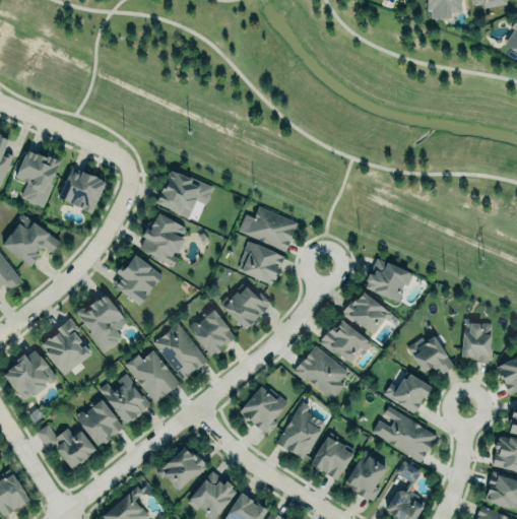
[(427,0),(428,11),(432,11),(432,19),(452,18),(452,12),(463,12),(463,7),(462,7),(461,0),(427,0)]
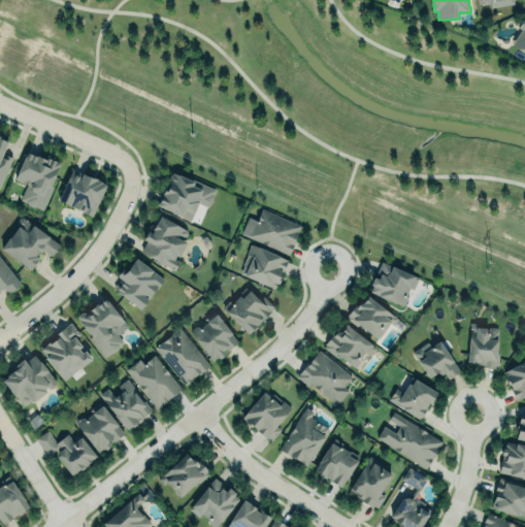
[(480,0),(515,0),(516,4),(493,8),(492,3),(484,4),(483,3),(481,4),(480,0)]
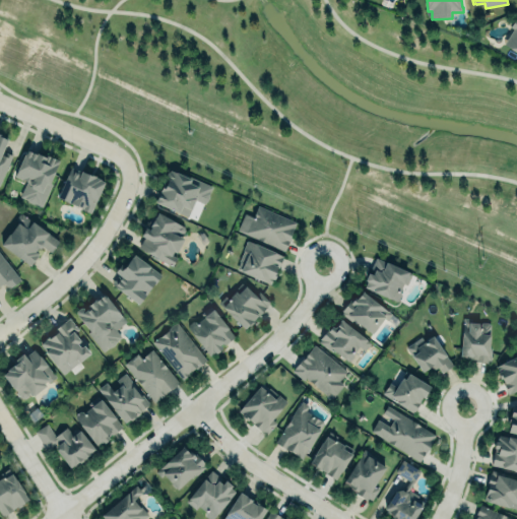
[(506,43),(514,29),(512,26),(516,19),(516,53),(508,47),(506,43)]
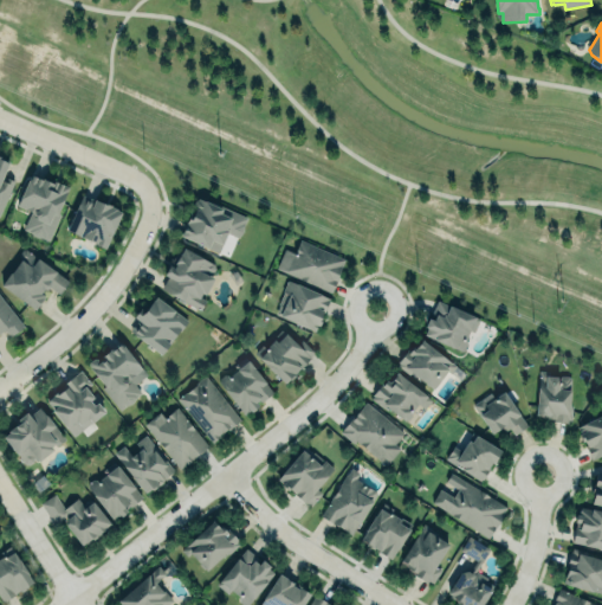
[(0,216),(2,217),(17,181),(5,177),(12,161),(0,156),(0,216)]
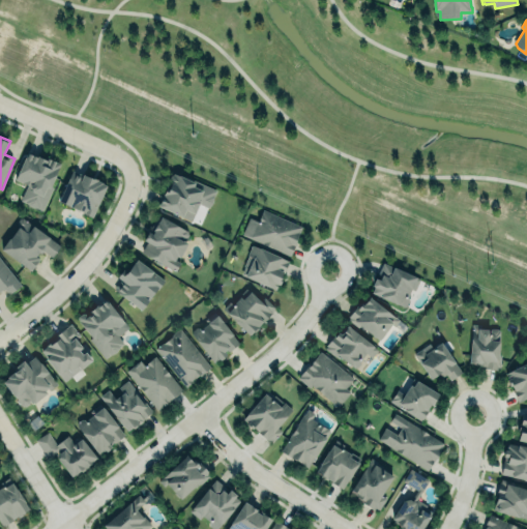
[(29,186),(23,200),(44,209),(54,188),(51,186),(61,164),(49,157),(48,160),(28,152),(16,180),(29,186)]
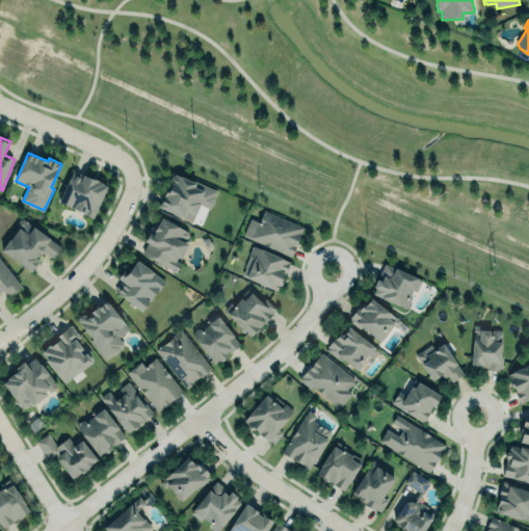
[(74,170),(59,203),(95,218),(108,187),(74,170)]
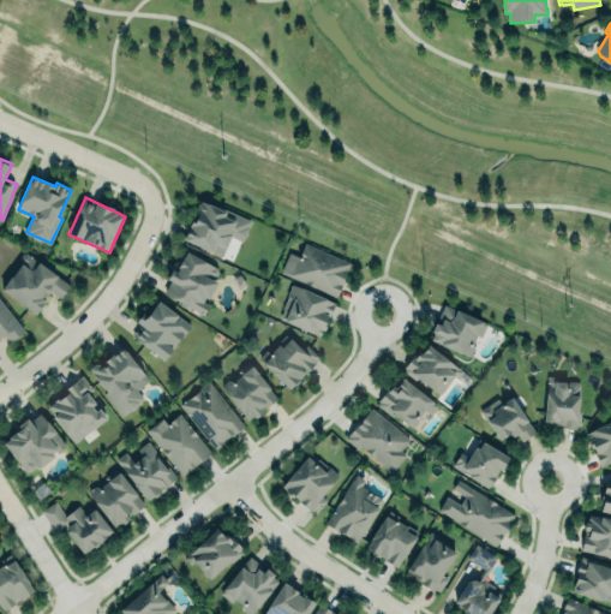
[(253,221),(211,203),(210,206),(203,202),(202,203),(198,204),(197,209),(198,215),(197,219),(195,218),(184,242),(223,257),(232,238),(244,243),(244,240),(246,239),(249,233),(249,231),(253,221)]
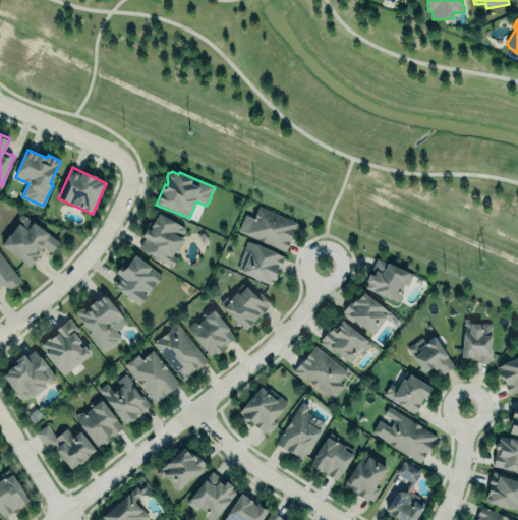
[(299,222),(260,208),(255,218),(246,215),(239,233),(288,250),(299,222)]
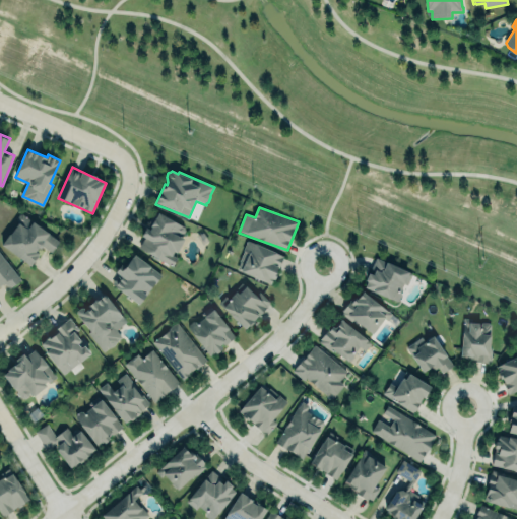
[(190,229),(157,212),(139,248),(175,266),(179,258),(176,256),(190,229)]
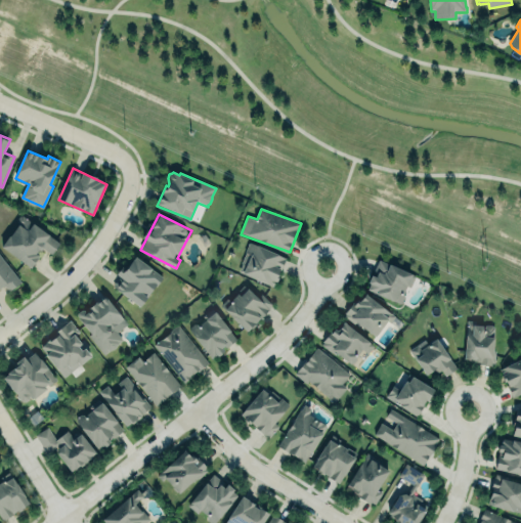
[(3,248),(32,267),(44,249),(53,256),(62,243),(24,217),(3,248)]
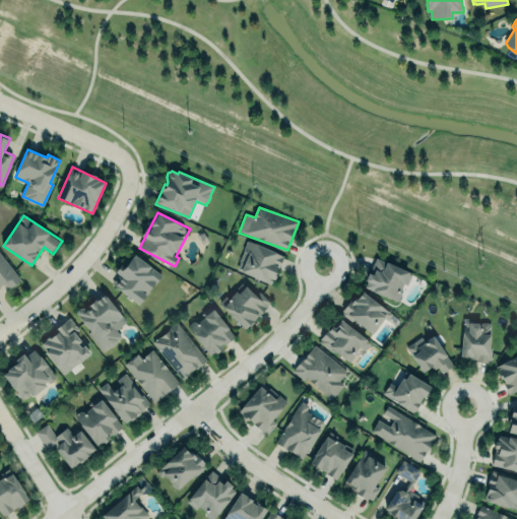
[(285,257),(272,285),(237,270),(249,242),(285,257)]
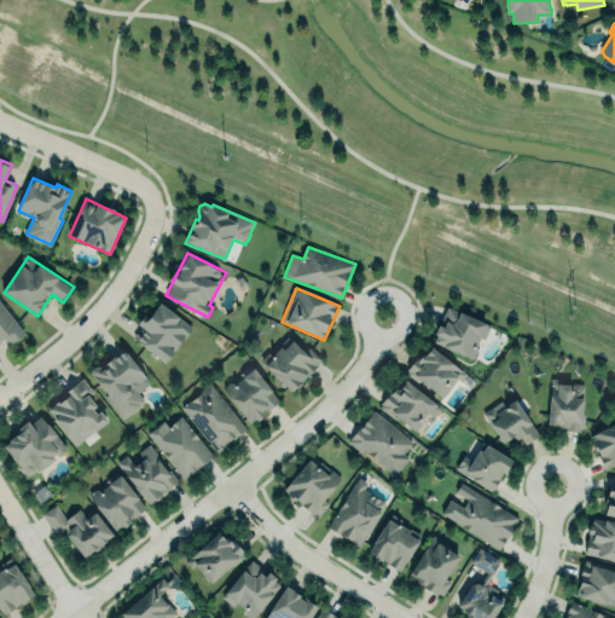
[(0,299),(27,334),(13,345),(9,339),(0,345),(0,299)]
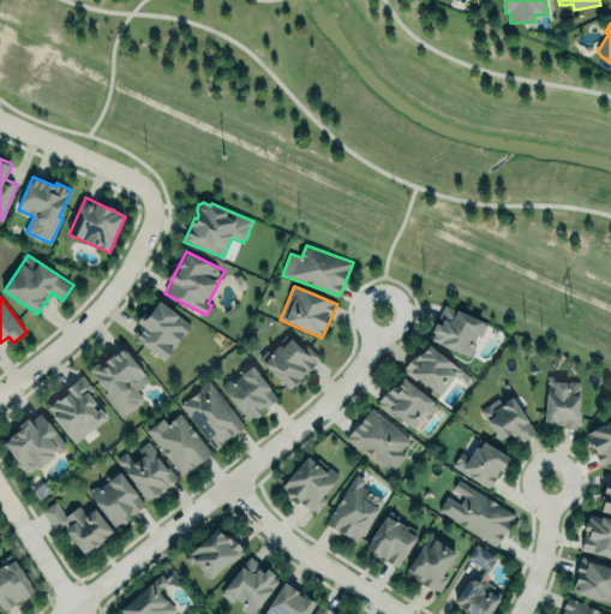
[(157,299),(133,329),(167,357),(191,327),(157,299)]
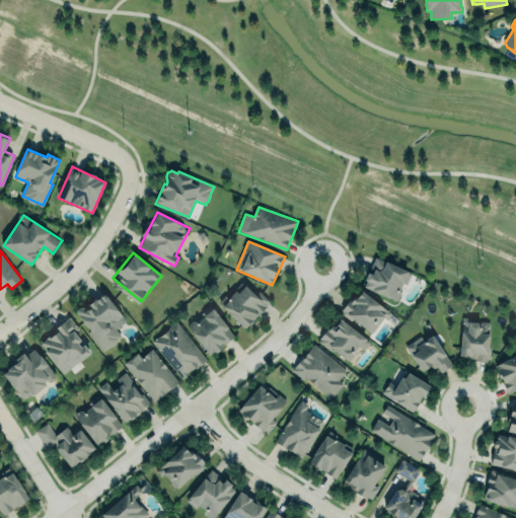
[(372,259),(361,284),(395,299),(408,269),(386,261),(380,267),(373,267),(372,259)]
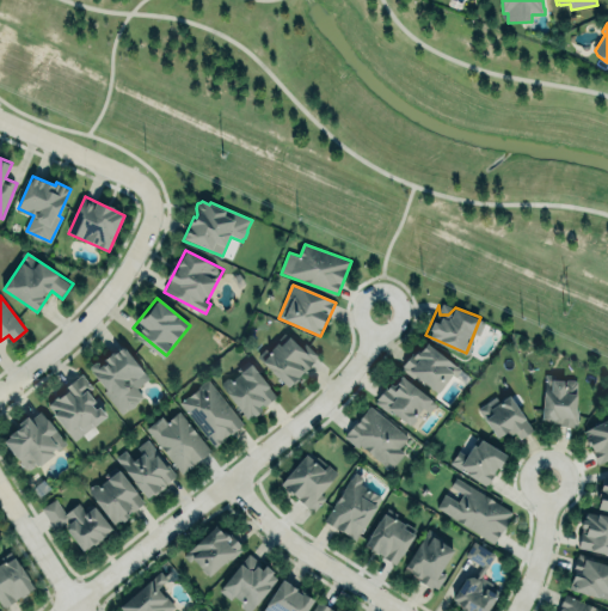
[(319,358),(289,389),(259,359),(286,331),(304,349),(307,346),(319,358)]
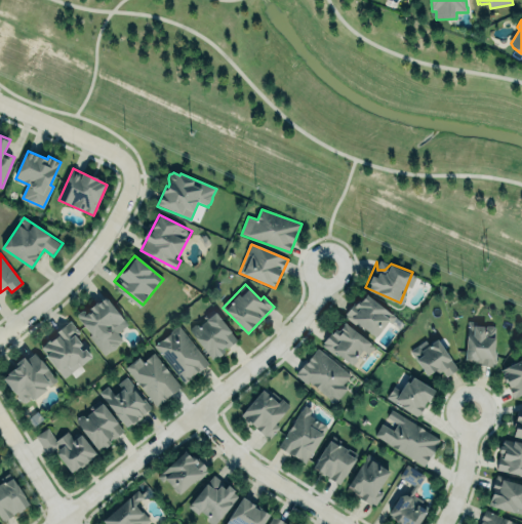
[(119,333),(129,325),(107,296),(87,312),(85,310),(77,316),(108,356),(125,341),(119,333)]
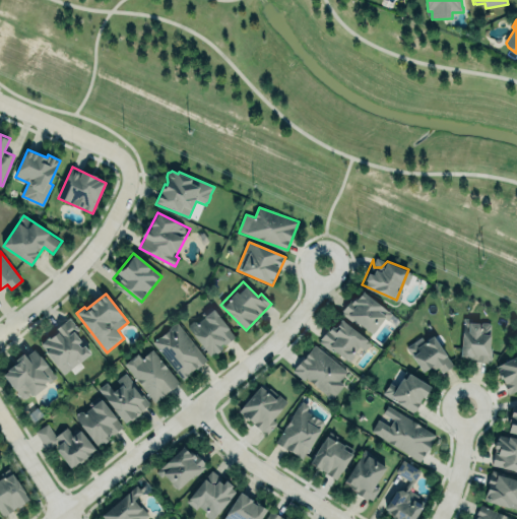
[(364,294),(393,315),(389,321),(386,320),(374,335),(342,314),(348,305),(352,304),(356,300),(360,298),(364,294)]
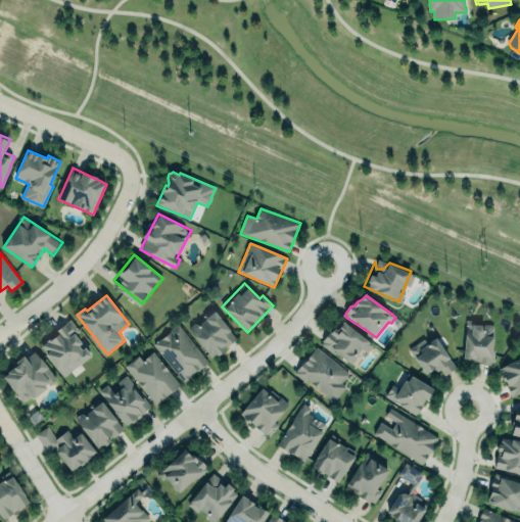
[(213,360),(217,356),(218,358),(225,352),(222,348),(225,346),(227,347),(237,340),(213,309),(203,317),(206,320),(198,326),(197,325),(195,324),(190,328),(190,331),(213,360)]
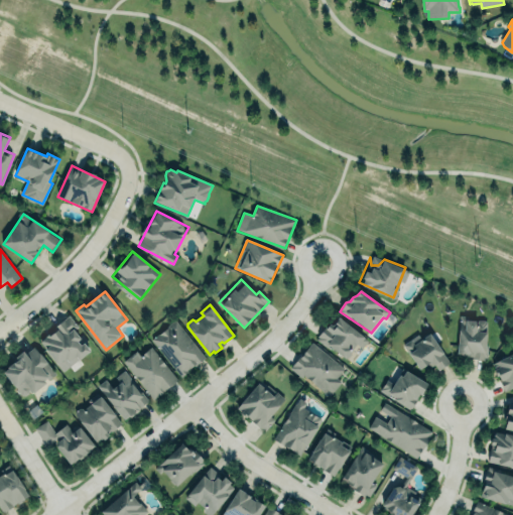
[(346,361),(357,346),(364,350),(370,341),(336,315),(318,341),(346,361)]
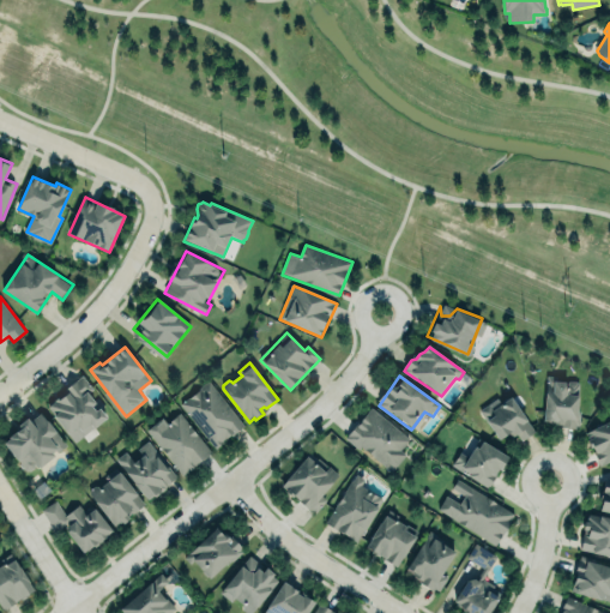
[(77,443),(109,419),(90,394),(95,390),(85,377),(48,404),(77,443)]
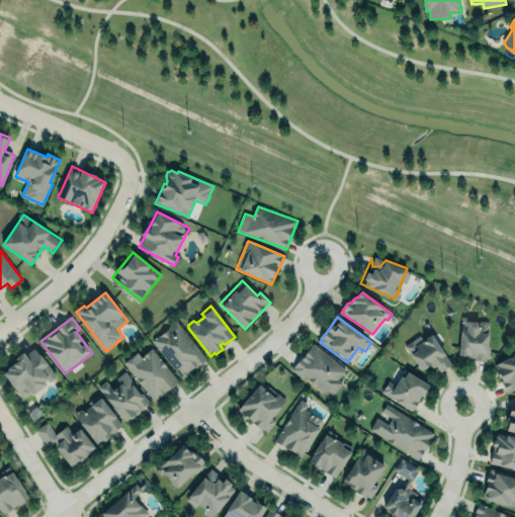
[(491,322),(462,320),(460,358),(490,359),(491,322)]
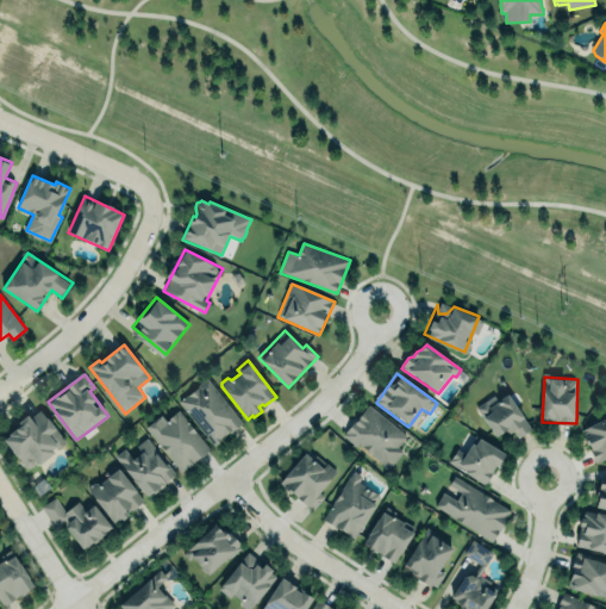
[(244,424),(216,447),(180,403),(200,387),(200,384),(207,380),(210,380),(244,424)]
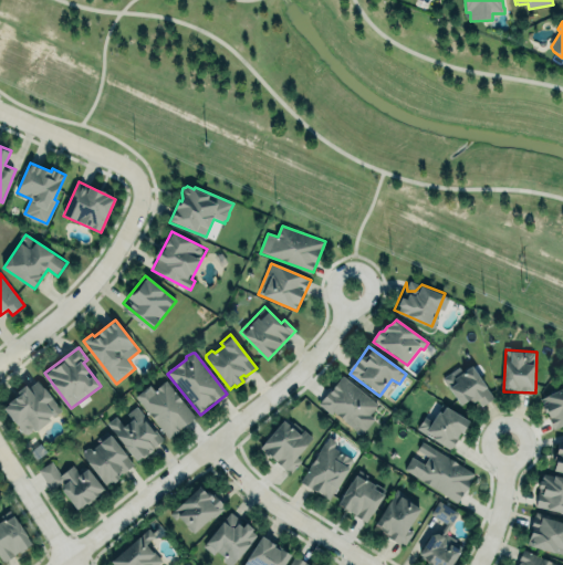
[(472,367),(496,398),(483,407),(479,400),(473,404),(471,400),(462,407),(450,389),(450,388),(444,379),(454,373),(457,378),(472,367)]
